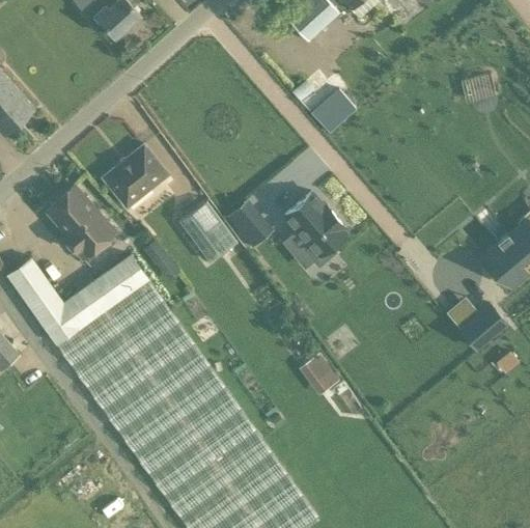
[(72,0),(88,21),(93,17),(114,40),(139,18),(123,0),(72,0)]
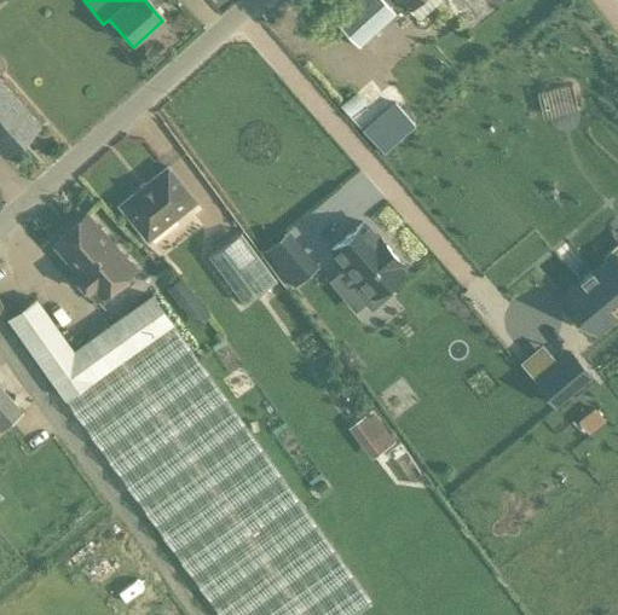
[(353,0),(333,19),(358,48),(403,9),(406,11),(417,0),(353,0)]
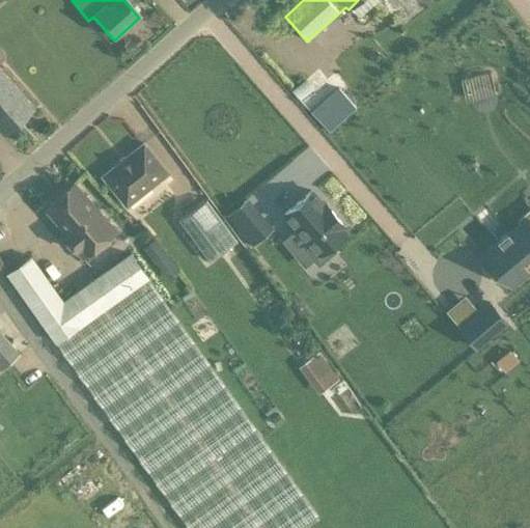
[(0,133),(4,138),(34,111),(0,72),(0,133)]
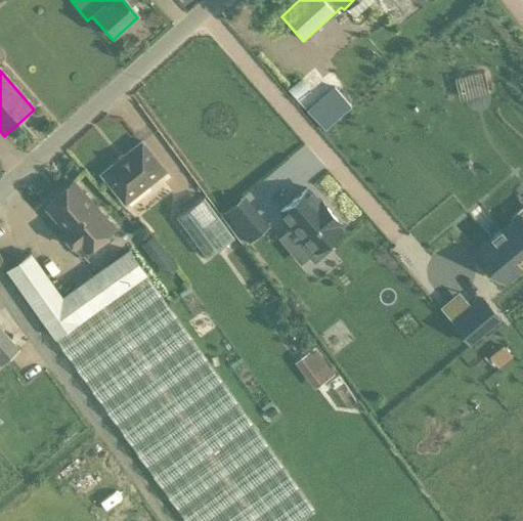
[(335,90),(307,114),(324,132),(351,110),(335,90)]
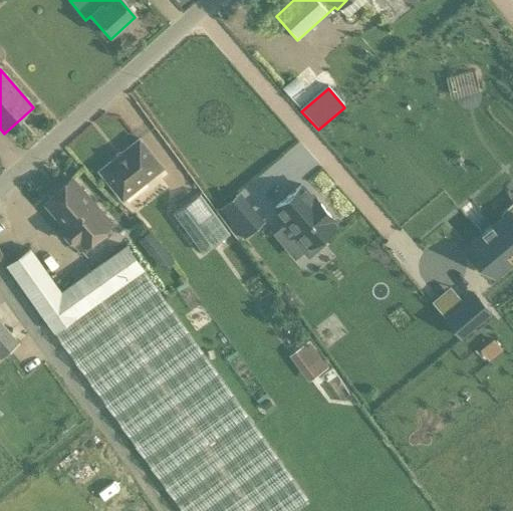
[(162,172),(139,144),(99,175),(121,203),(162,172)]
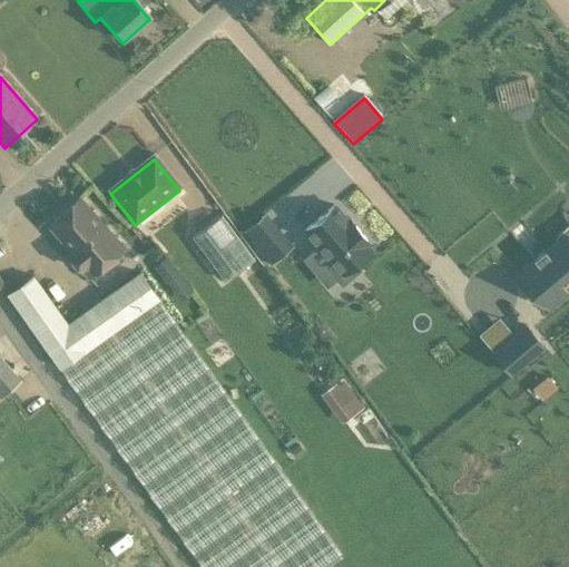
[(67,256),(87,281),(123,250),(79,199),(48,226),(70,253),(67,256)]
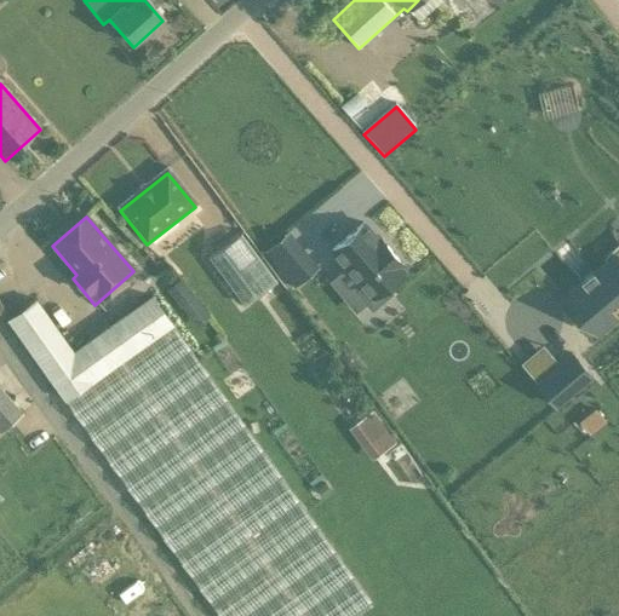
[(357,293),(368,306),(372,311),(390,295),(385,289),(405,274),(401,270),(403,268),(388,248),(385,251),(379,243),(382,242),(379,240),(377,241),(364,225),(333,252),(348,269),(364,288),(357,293)]
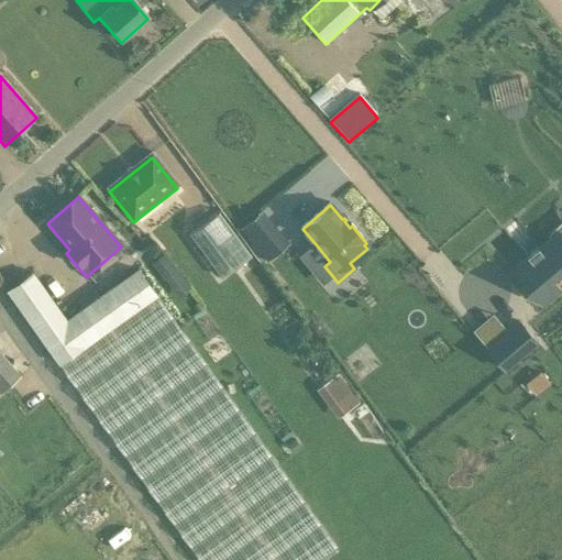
[(223,280),(256,260),(229,212),(196,231),(223,280)]
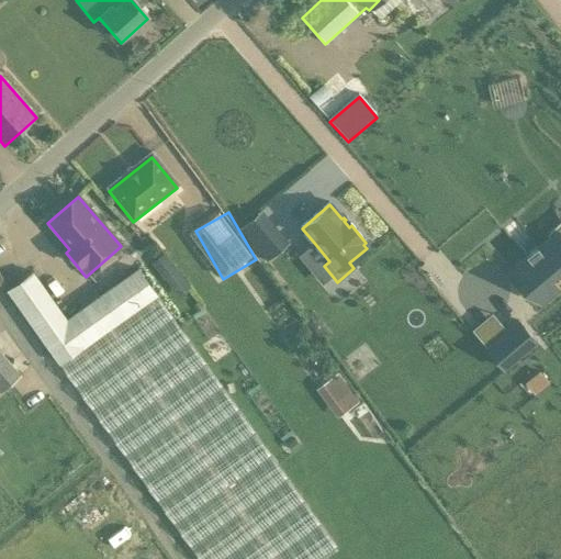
[(257,216),(240,231),(258,250),(275,236),(257,216)]
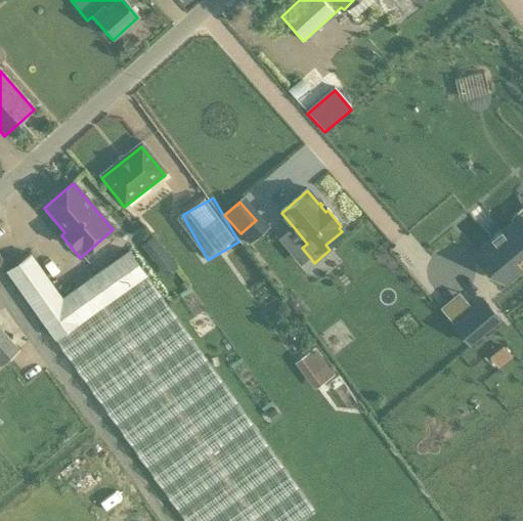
[(491,242),(481,251),(485,255),(482,257),(494,272),(495,270),(505,281),(519,269),(517,267),(522,262),(522,210),(512,220),(514,222),(502,232),(500,230),(499,231),(500,233),(493,241),(491,239),(490,240),(491,242)]
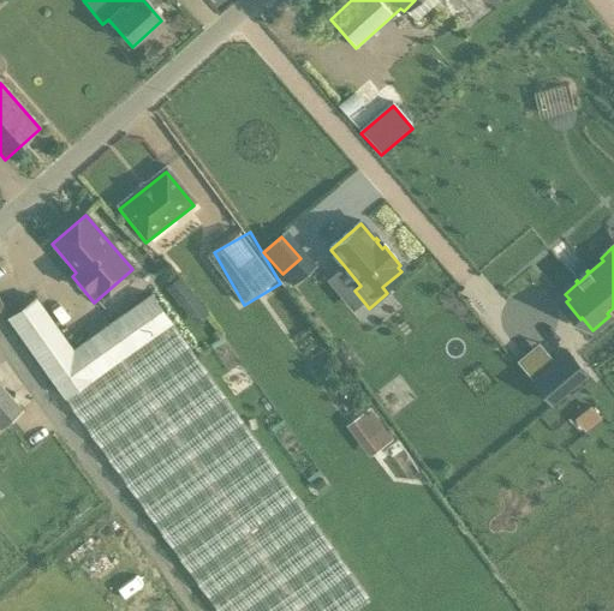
[(149,297),(75,348),(37,295),(6,318),(64,400),(79,420),(188,574),(214,610),(351,610),(368,599),(298,504),(257,448),(238,420),(170,325),(149,297)]
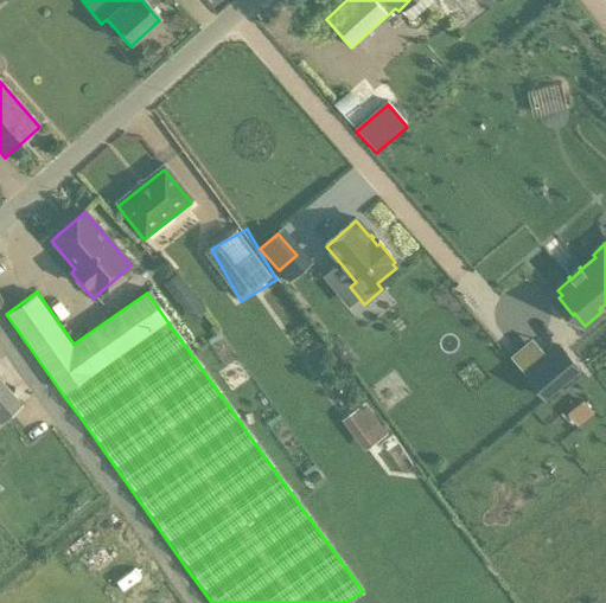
[(516,371),(530,363),(516,338),(502,346),(516,371)]
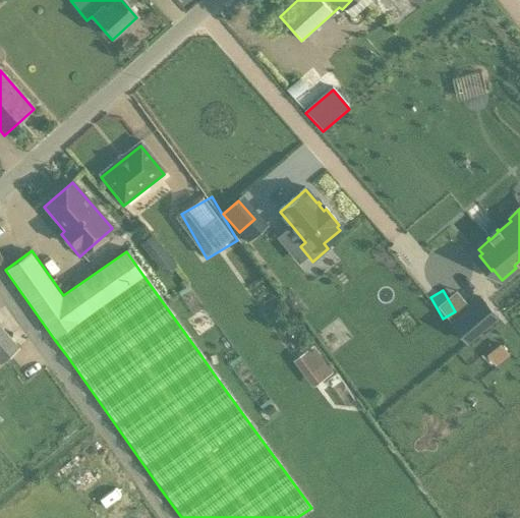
[(470,307),(451,324),(468,343),(497,319),(480,299),(470,307)]
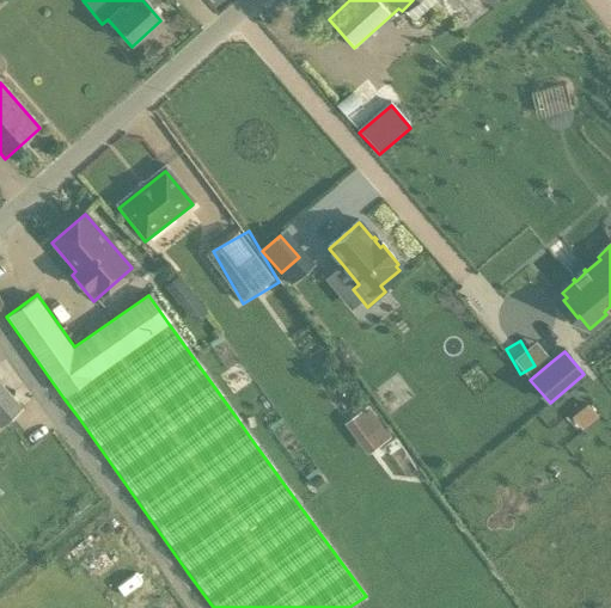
[(0,428),(1,430),(22,409),(0,385),(0,428)]
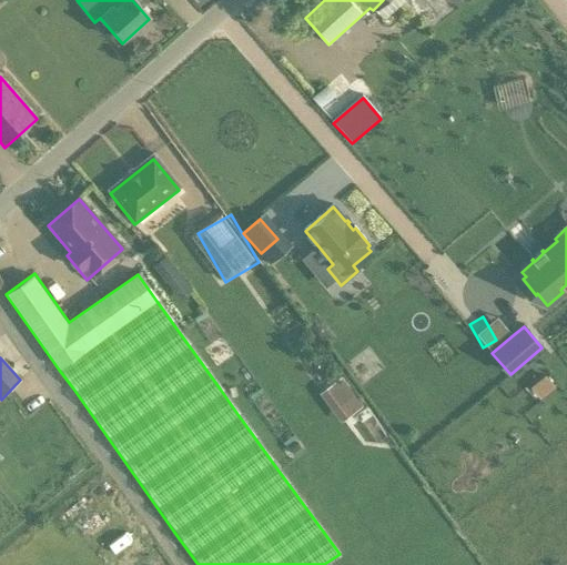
[(344,376),(322,394),(344,423),(367,405),(344,376)]
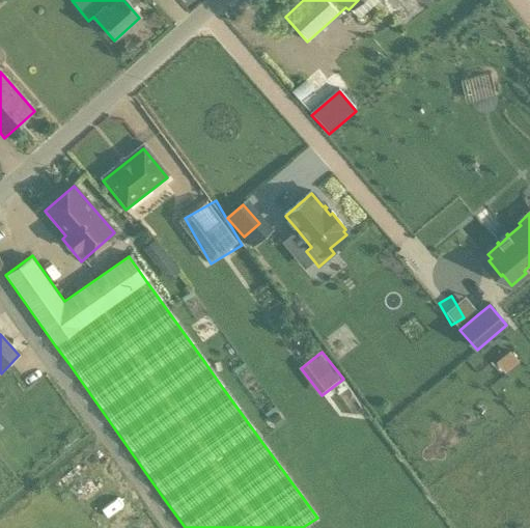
[(500,359),(508,369),(518,361),(510,352),(500,359)]
